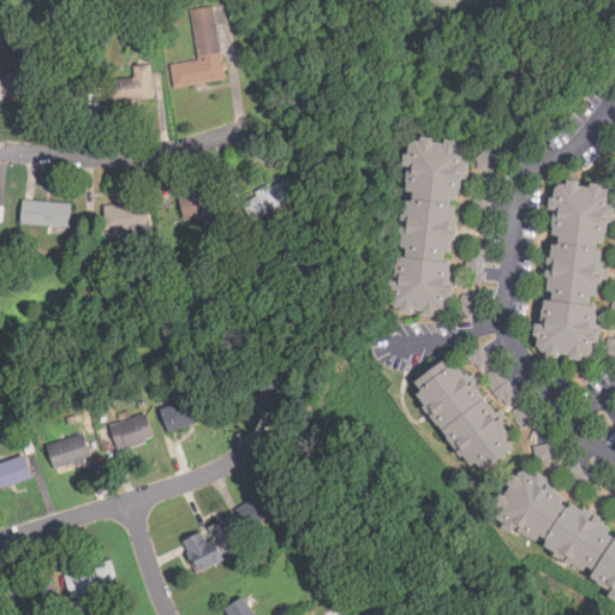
[(191,10),(198,60),(172,64),(174,87),(225,79),(214,6),(191,10)]
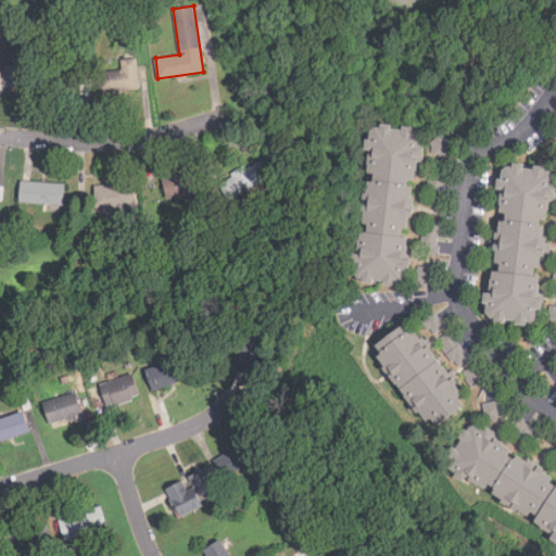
[(39,68),(37,88),(79,92),(83,59),(67,58),(66,71),(39,68)]
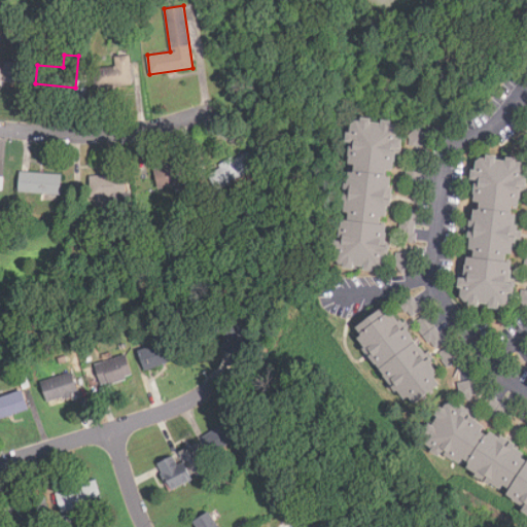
[(95,89),(133,84),(130,55),(114,57),(115,66),(93,68),(95,89)]
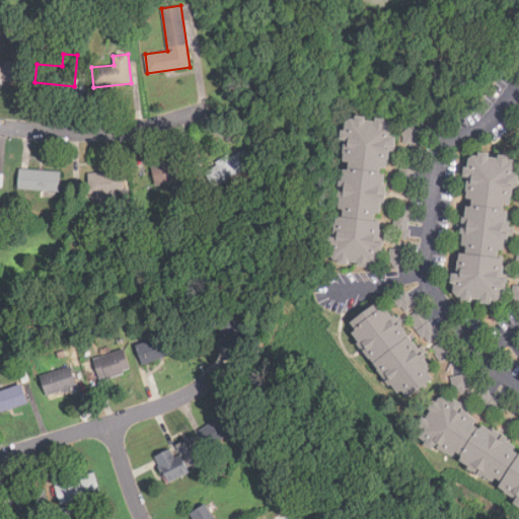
[(331,261),(377,267),(395,122),(350,116),(331,261)]
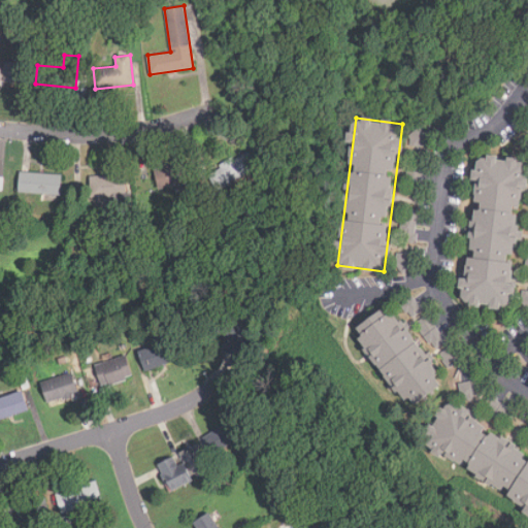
[(407,135),(419,151),(432,140),(421,126),(407,135)]
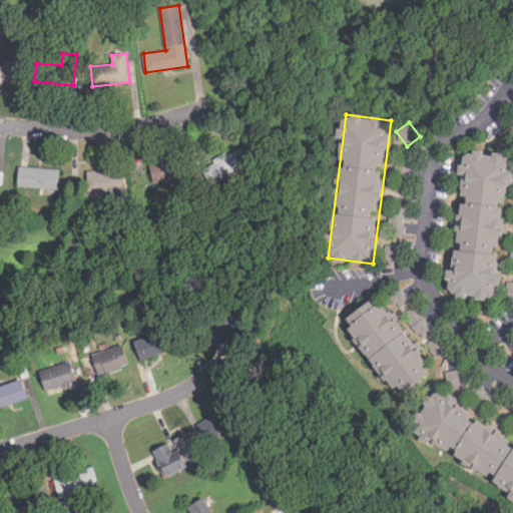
[(201,165),(209,183),(250,165),(243,147),(201,165)]
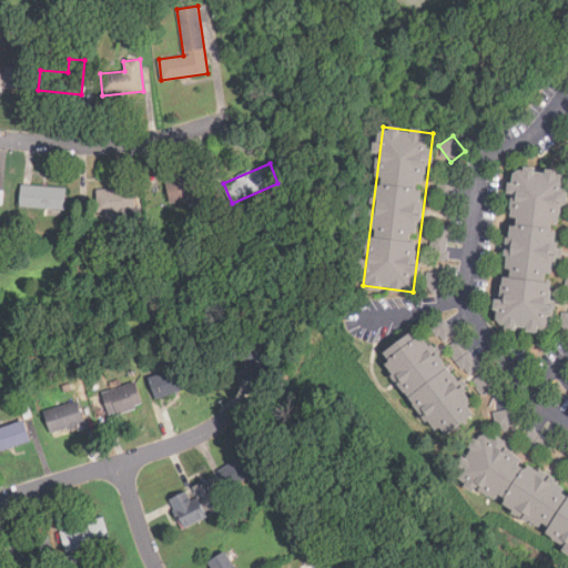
[(500,326),(551,330),(564,171),(513,168),(500,326)]
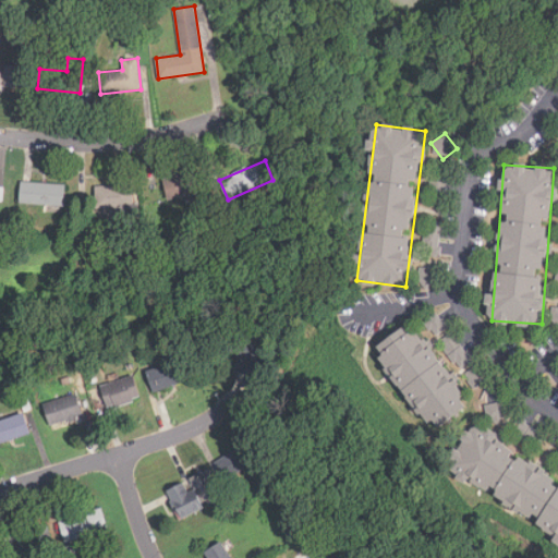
[(164,180),(169,199),(198,192),(193,172),(164,180)]
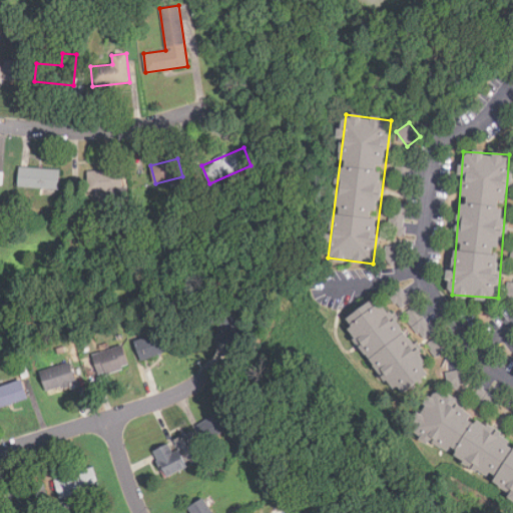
[(59,168),(19,168),(19,188),(59,188),(59,168)]
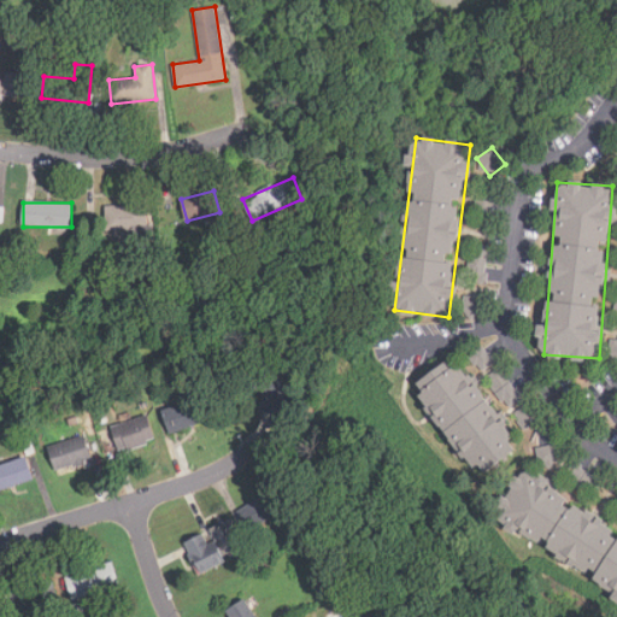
[(106,206),(106,229),(146,229),(146,206),(106,206)]
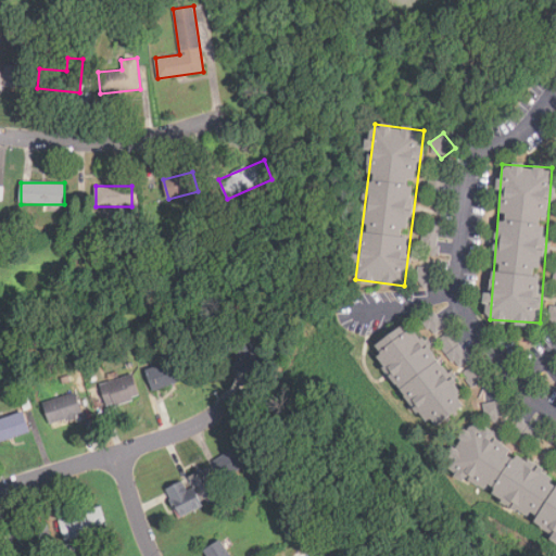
[(412,320),(374,346),(430,429),(468,404),(412,320)]
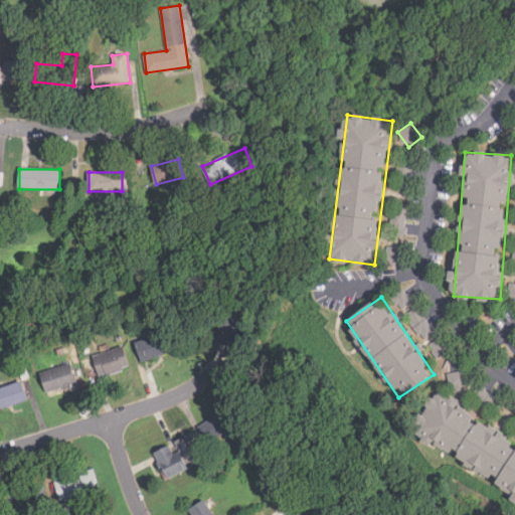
[(422,340),(435,333),(419,306),(406,313),(422,340)]
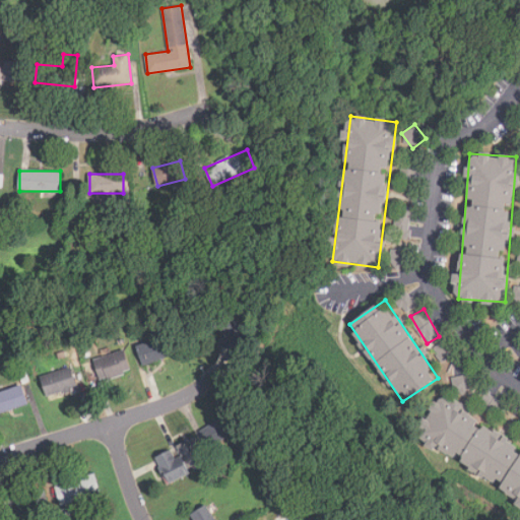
[(138,343),(143,365),(179,355),(174,334),(138,343)]
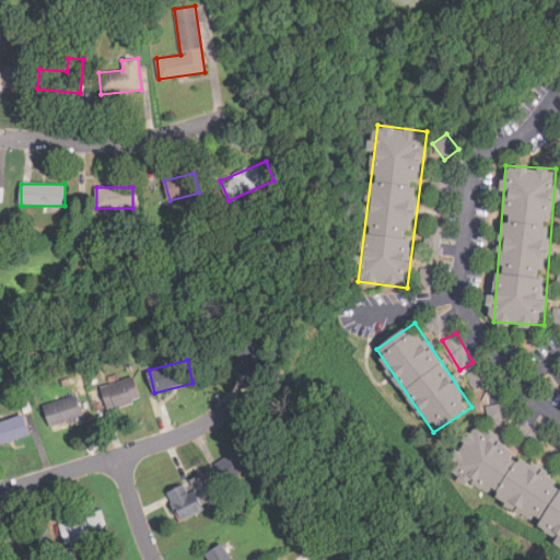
[(100,387),(107,410),(141,400),(133,376),(100,387)]
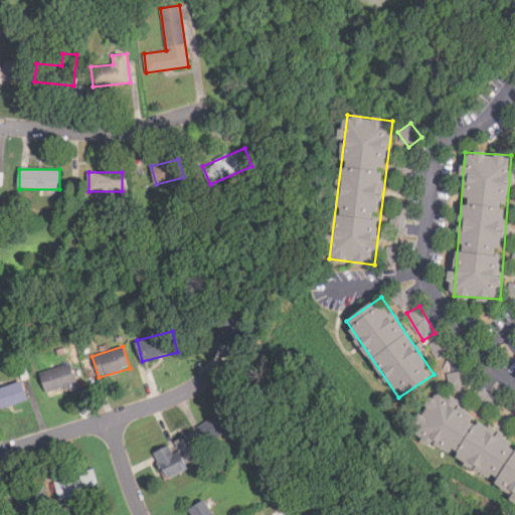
[(40,372),(45,392),(76,384),(70,363),(40,372)]
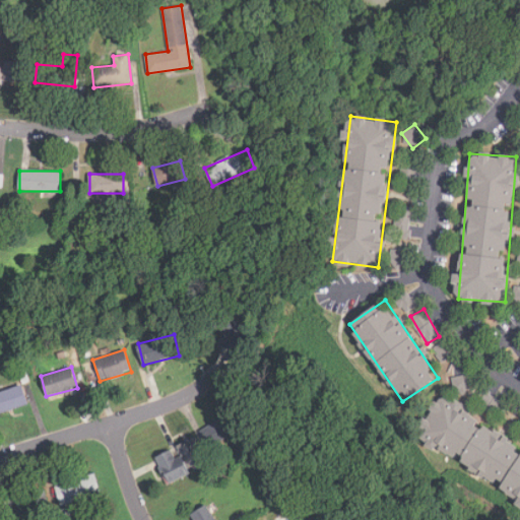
[(26,403),(19,384),(0,391),(0,411),(1,414),(26,403)]
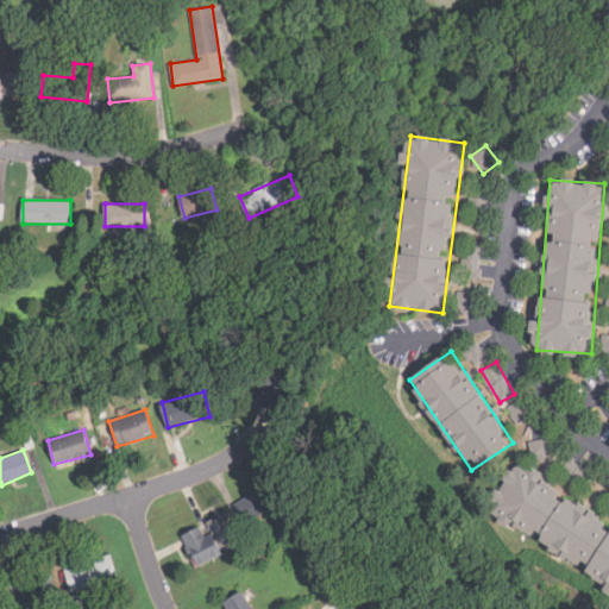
[(608,586),(608,520),(520,459),(489,506),(608,586)]
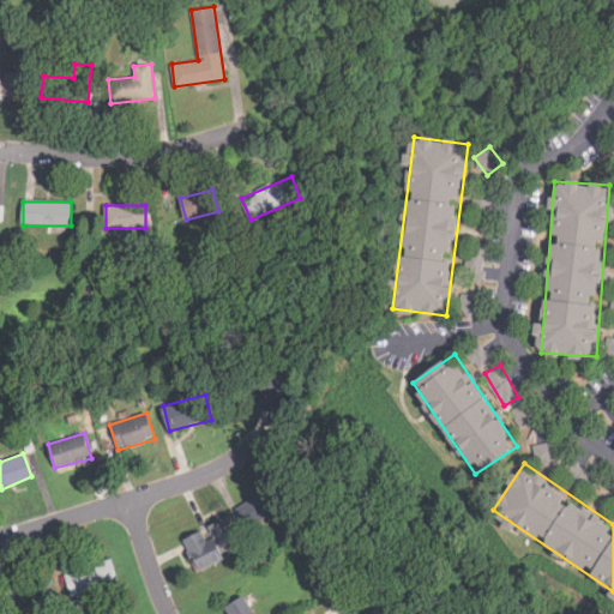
[(284,505),(275,487),(236,507),(247,527),(284,505)]
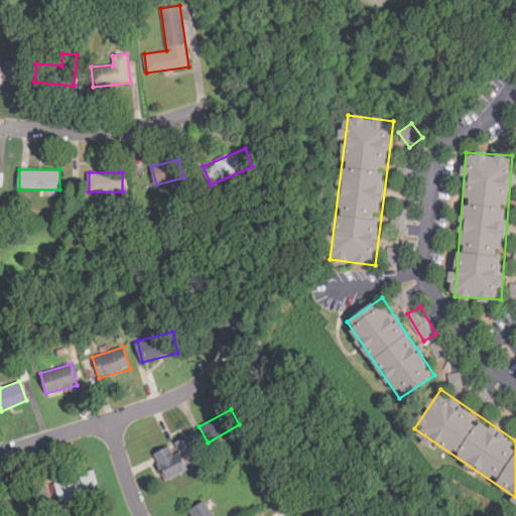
[(154,453),(166,480),(189,469),(187,464),(203,458),(191,435),(154,453)]
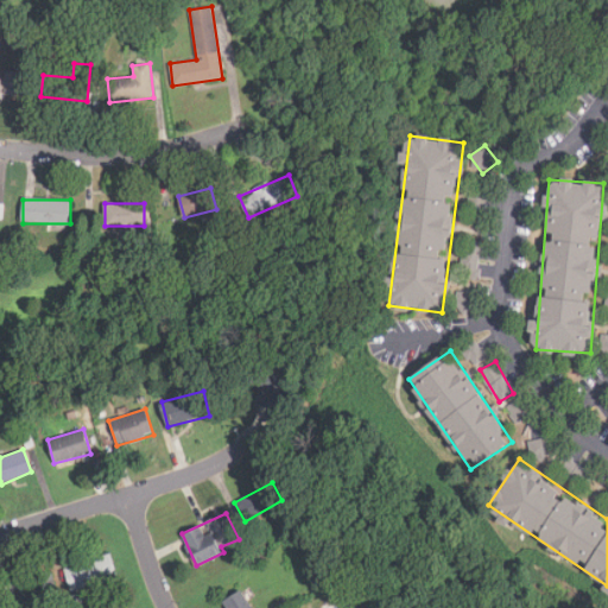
[(64,567),(70,590),(118,578),(111,555),(64,567)]
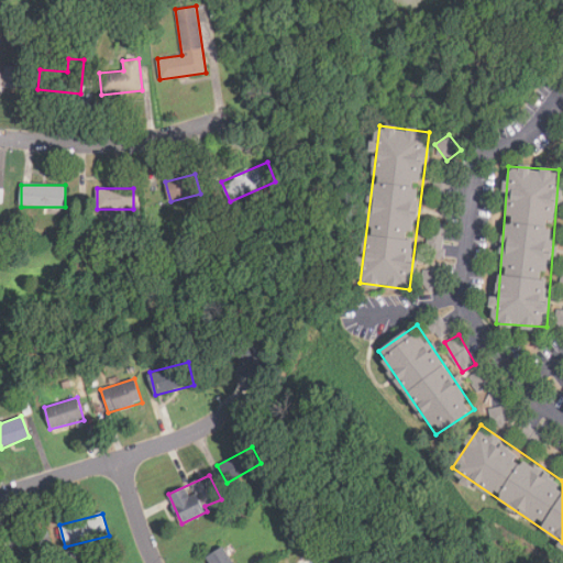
[(8,539),(14,562),(53,551),(46,528),(8,539)]
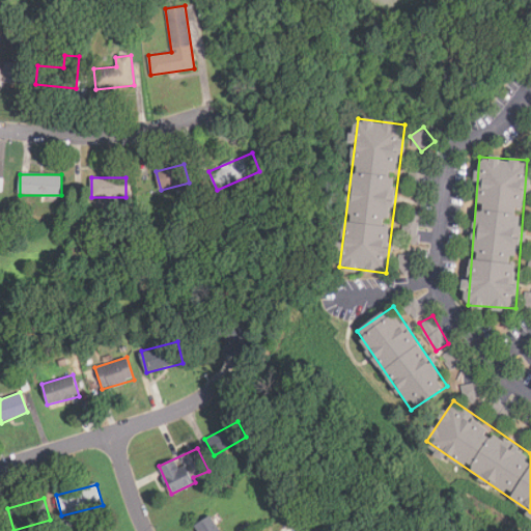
[(197,530),(220,530),(211,514),(194,525),(197,530)]
